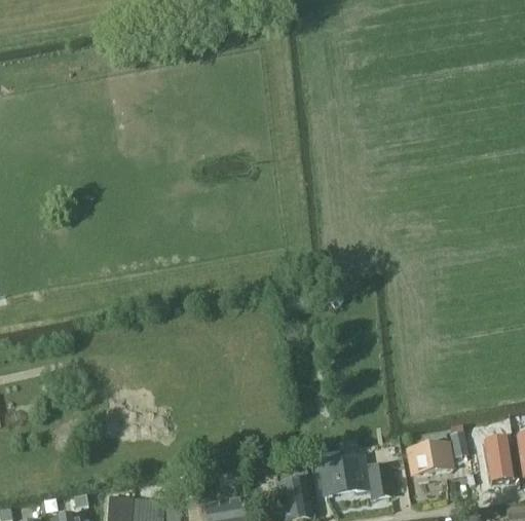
[(330,296),(330,299),(330,302),(333,305),(337,306),(340,305),(342,303),(344,298),(342,294),(339,291),(335,291),(332,292),(330,296)]
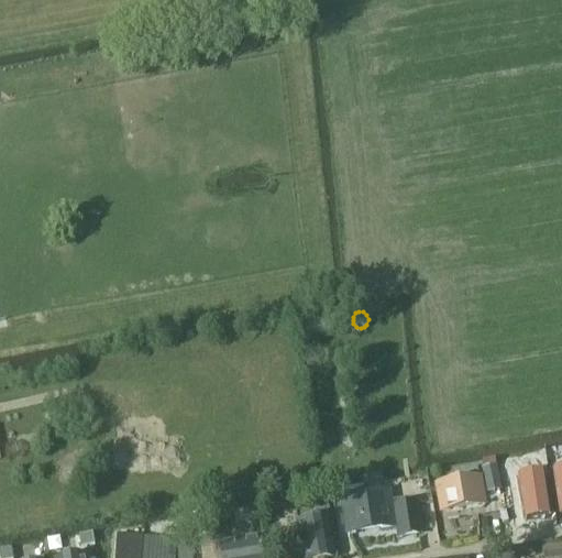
[(497,462),(483,466),(487,490),(502,488),(497,462)]
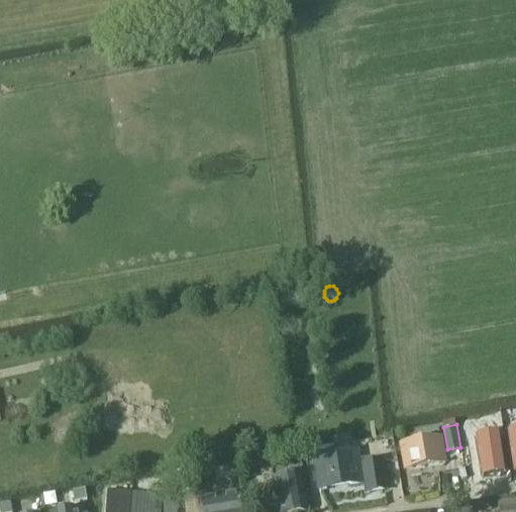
[(431,436),(440,434),(438,426),(429,428),(431,436)]
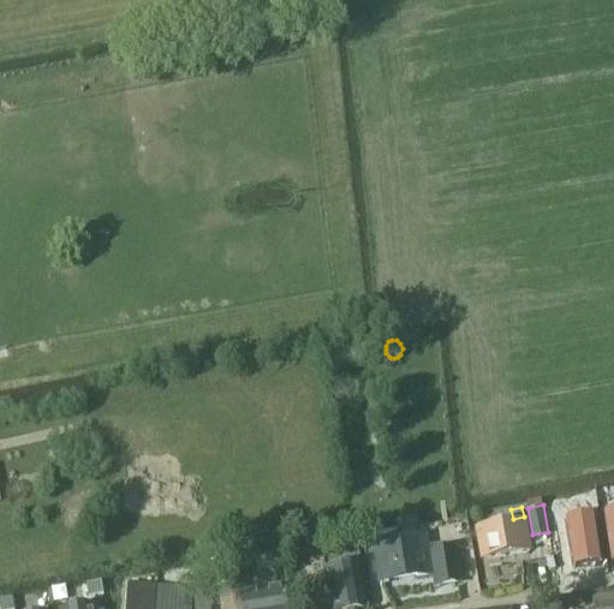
[(613,508),(603,511),(609,557),(613,556),(613,508)]
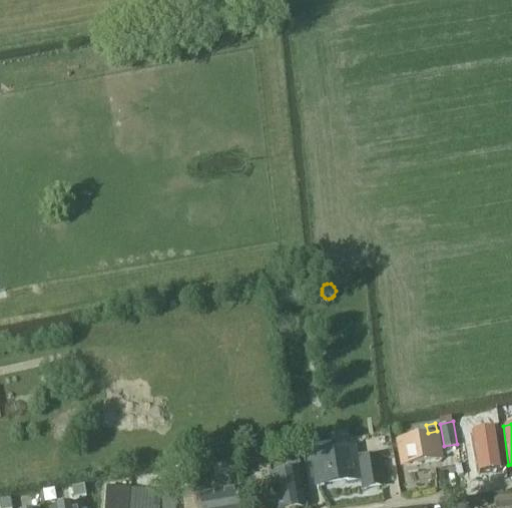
[(491,428),(471,431),(477,471),(496,467),(491,428)]
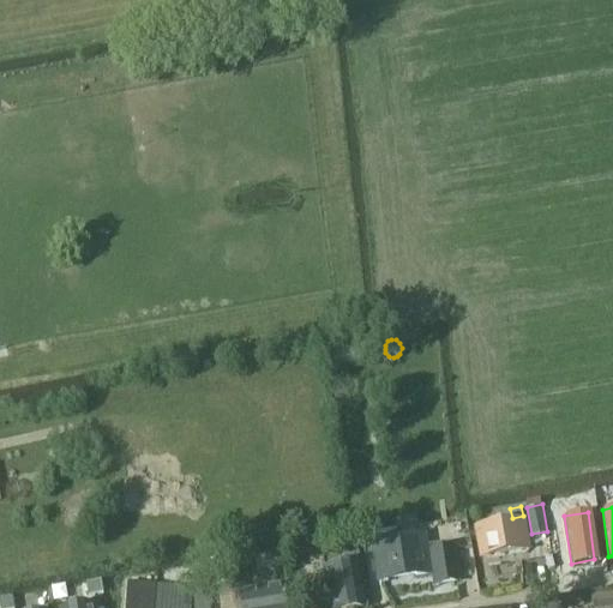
[(524,518),(476,527),(479,537),(482,555),(498,553),(530,547),(524,518)]
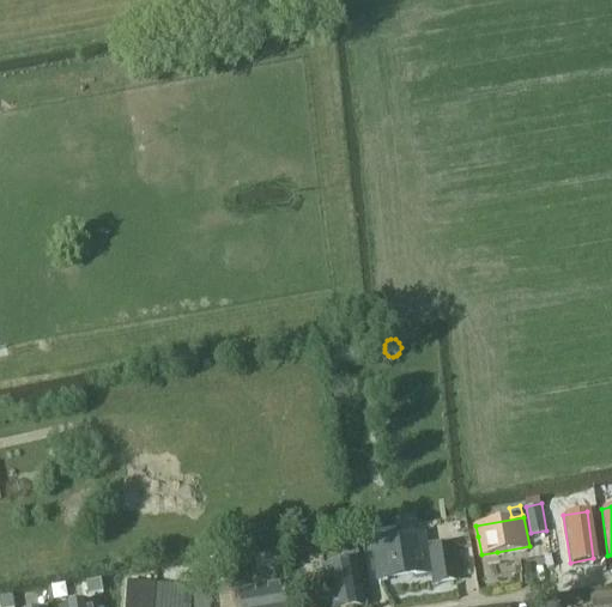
[(398,535),(375,539),(376,551),(377,551),(381,574),(394,571),(394,572),(416,569),(416,574),(437,570),(438,578),(458,576),(452,540),(424,545),(422,532),(398,535)]
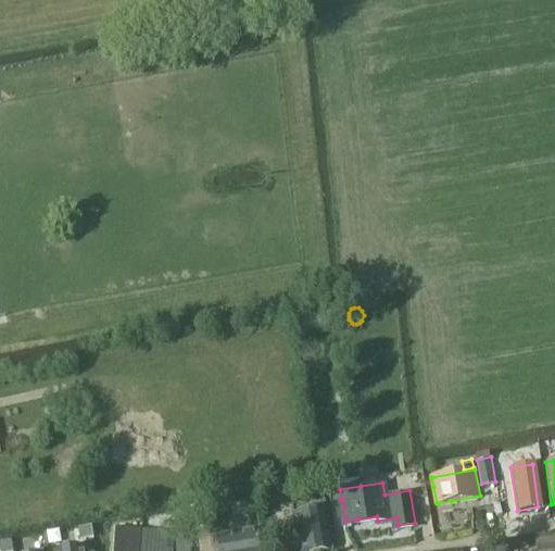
[(313,504),(326,502),(323,489),(310,492),(313,504)]
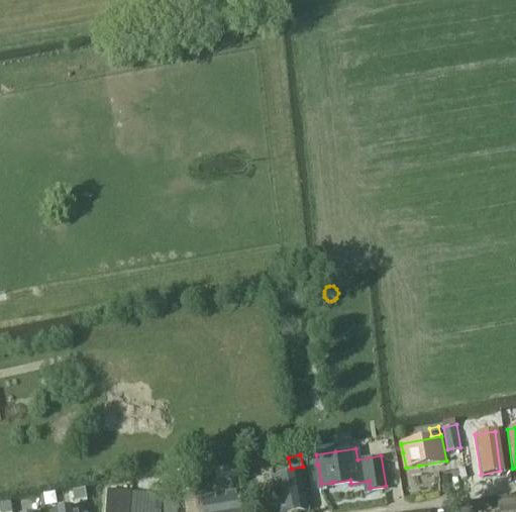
[(184,495),(197,492),(193,470),(179,472),(184,495)]
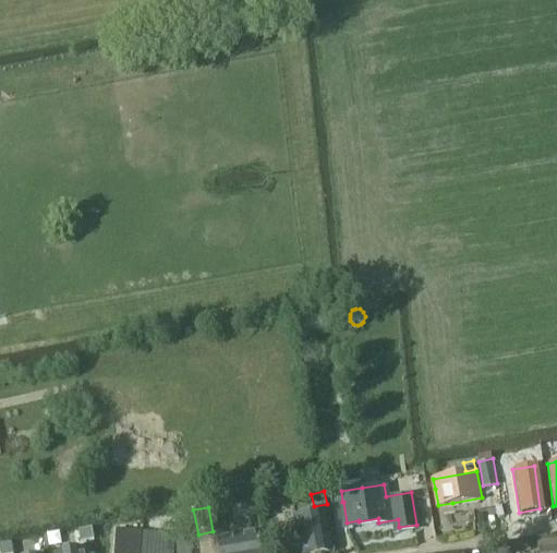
[(303,552),(331,552),(325,512),(297,517),(303,552)]
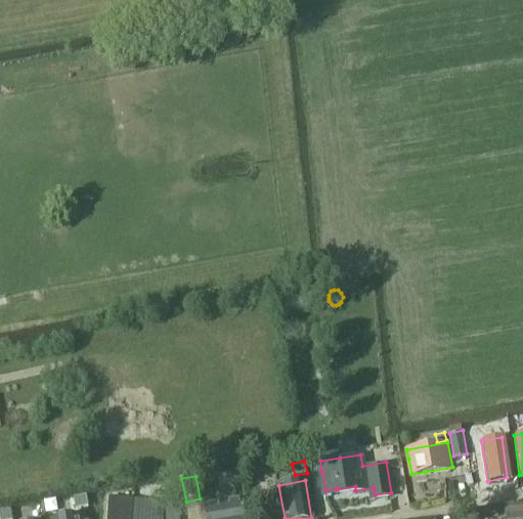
[(134,500),(132,518),(163,518),(163,517),(170,517),(171,504),(174,504),(176,484),(166,483),(164,502),(134,500)]
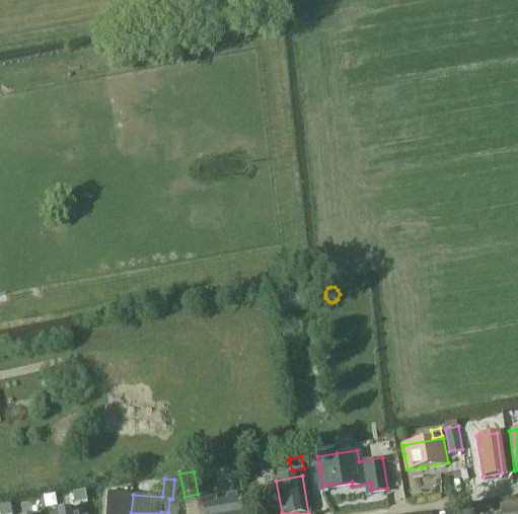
[(87,500),(85,490),(73,492),(74,502),(87,500)]
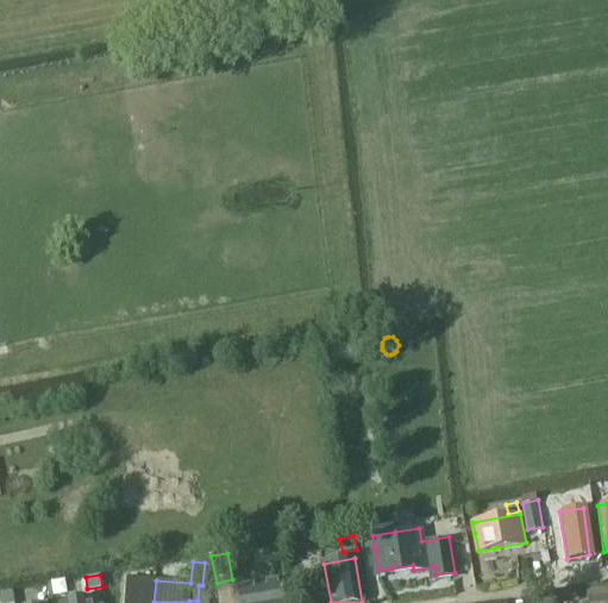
[(154,602),(156,580),(125,578),(123,602),(154,602)]
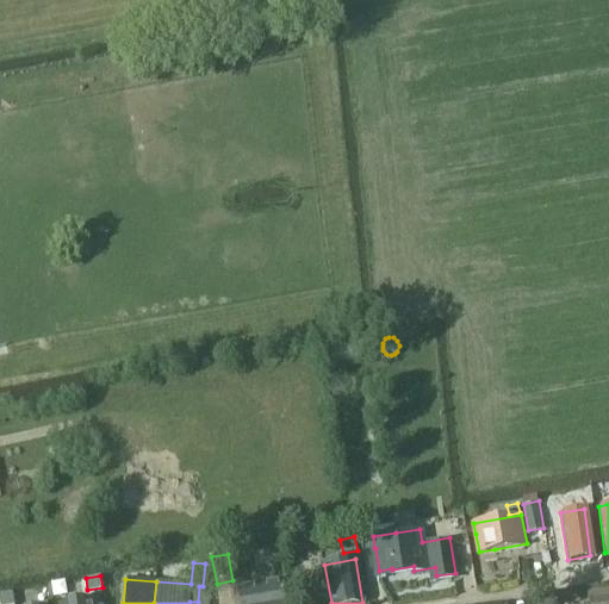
[(241,603),(285,603),(281,581),(238,589),(241,603)]
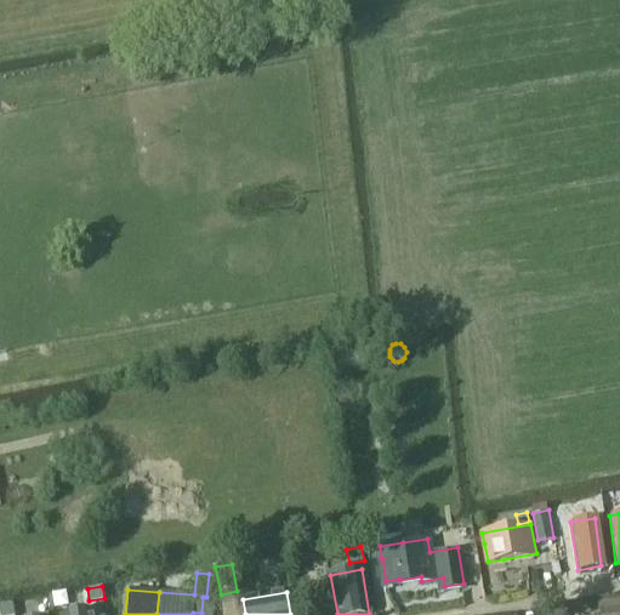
[(0,610),(0,614),(13,614),(15,614),(12,602),(0,604),(0,610)]
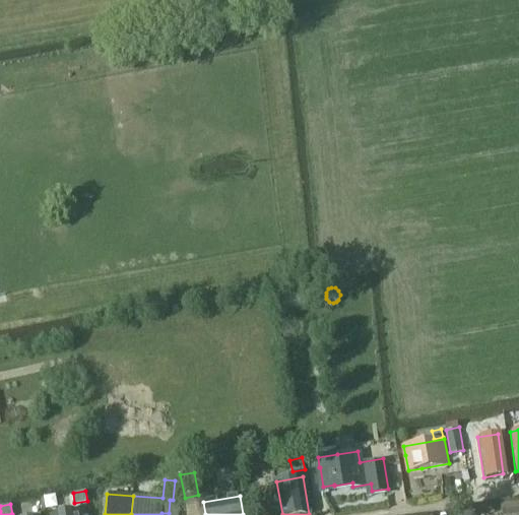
[(504,514),(518,514),(518,506),(504,509),(504,514)]
